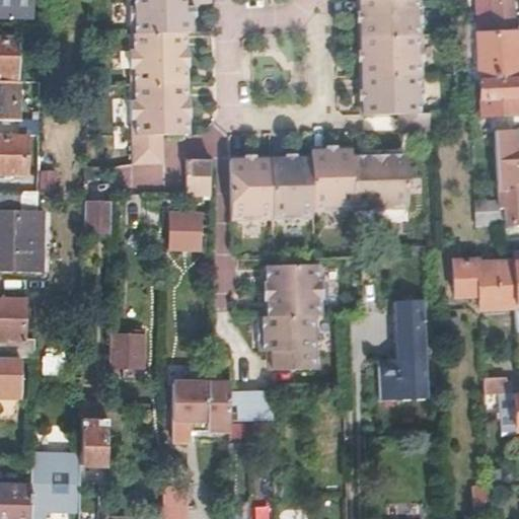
[(0,0),(0,17),(31,18),(30,0),(0,0)]
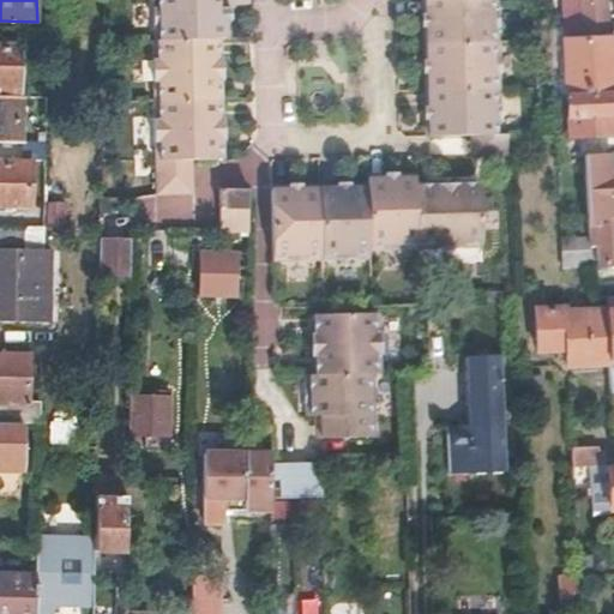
[(214,11),(214,0),(151,0),(156,163),(193,162),(220,162),(227,162),(223,41),(226,41),(224,11),(221,11),(214,11)]
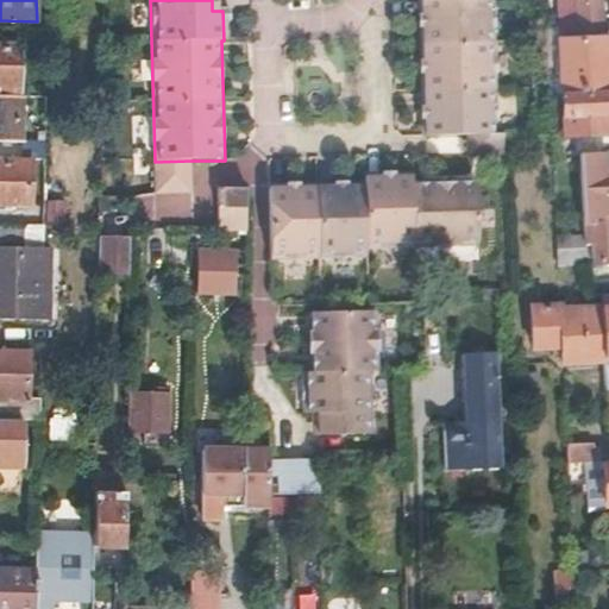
[(212,0),(212,11),(219,11),(223,11),(242,10),(242,0),(212,0)]
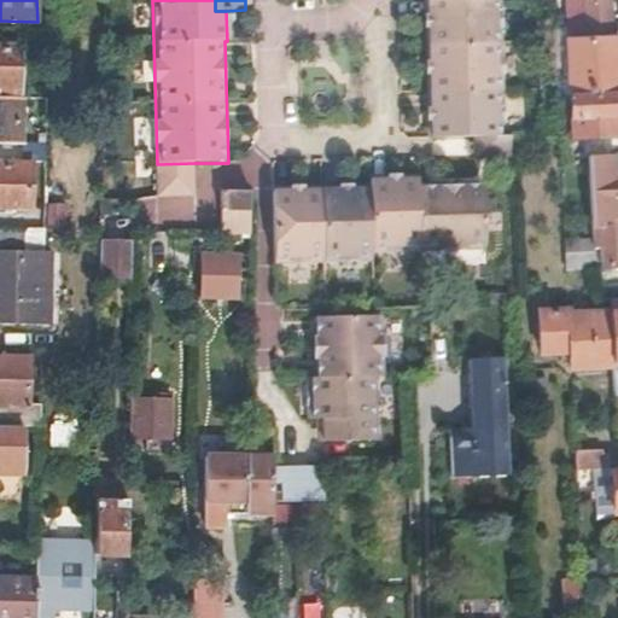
[(427,0),(431,105),(432,136),(465,134),(483,134),(499,133),(494,0),(427,0)]
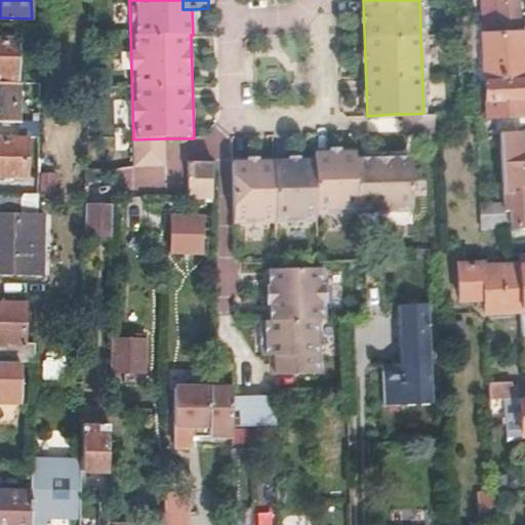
[(478,0),(479,25),(495,24),(495,28),(516,27),(515,0),(478,0)]
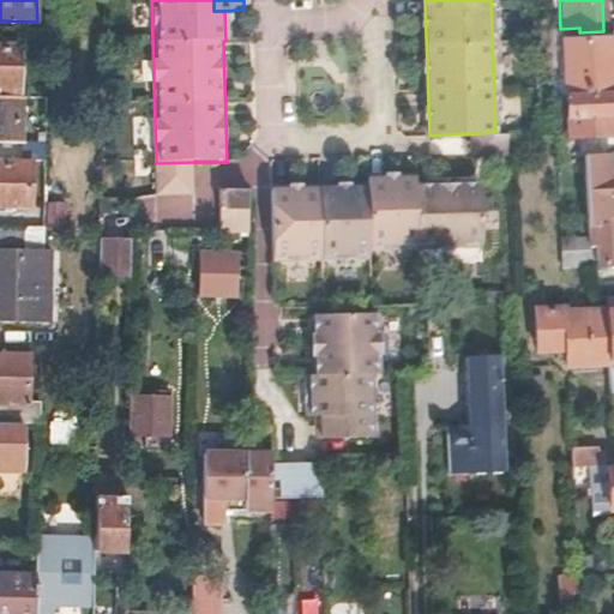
[(613,37),(565,40),(567,92),(613,90),(613,37)]
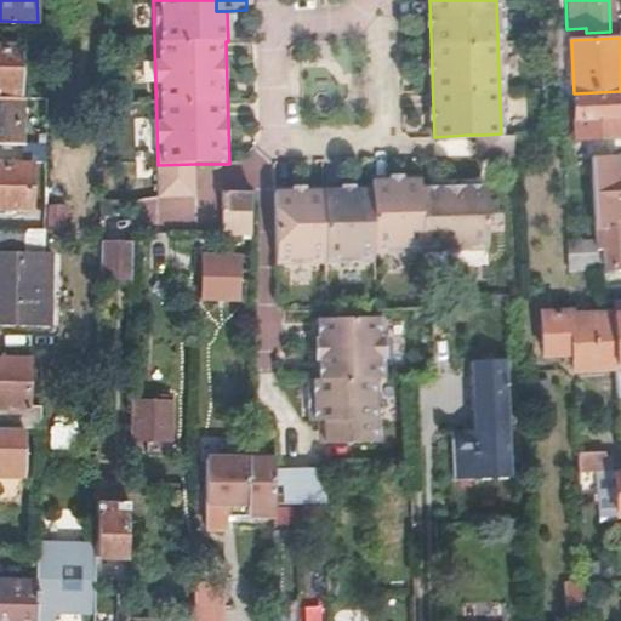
[(21,49),(0,47),(0,86),(3,86),(3,91),(21,91),(21,49)]
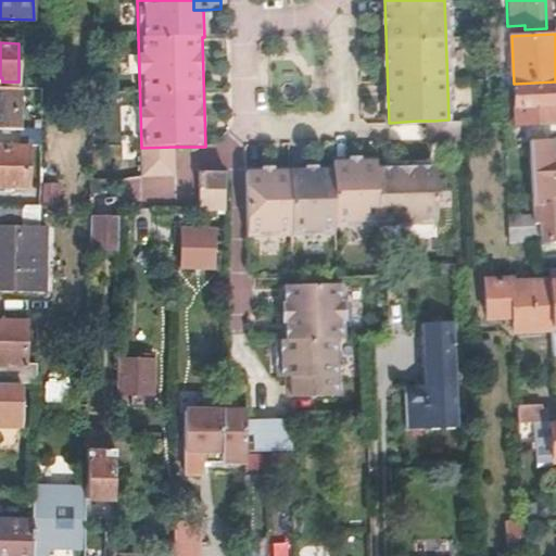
[(555,81),(514,84),(516,121),(548,119),(548,99),(555,98),(555,81)]
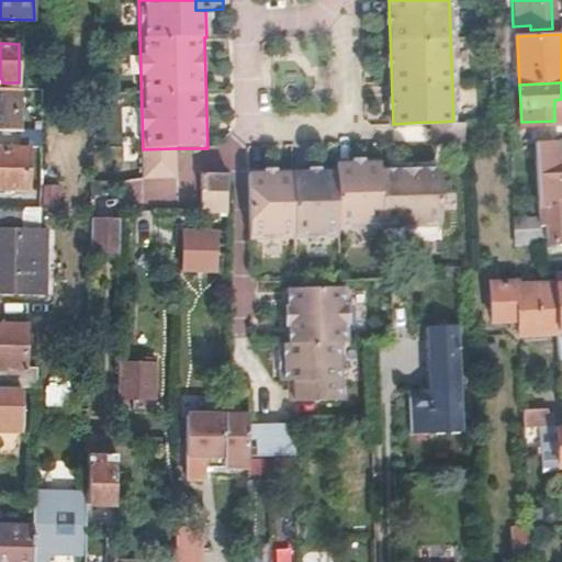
[(0,127),(20,128),(20,87),(0,86),(0,127)]
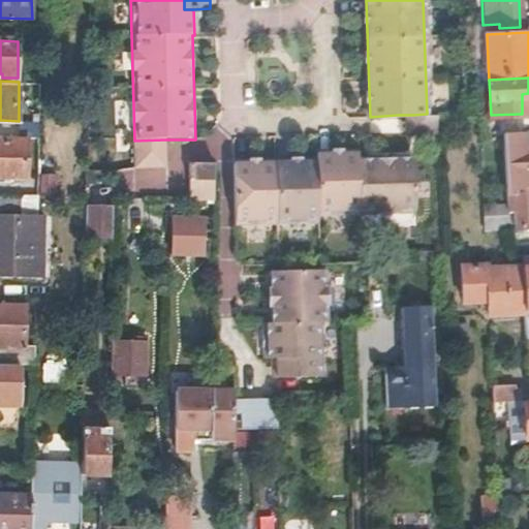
[(427,114),(413,115),(414,130),(439,130),(439,114),(427,114)]
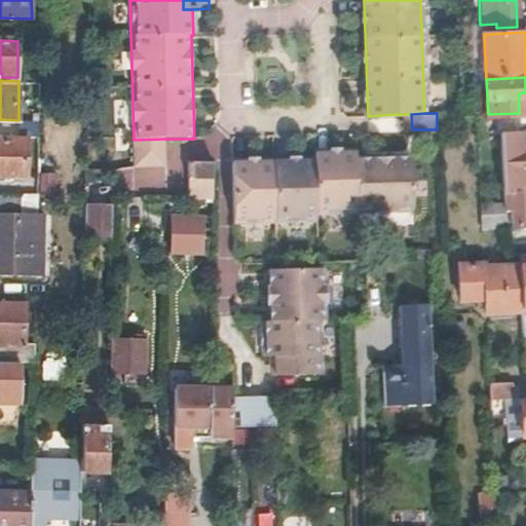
[(515,208),(516,221),(525,221),(525,129),(500,130),(504,208),(515,208)]
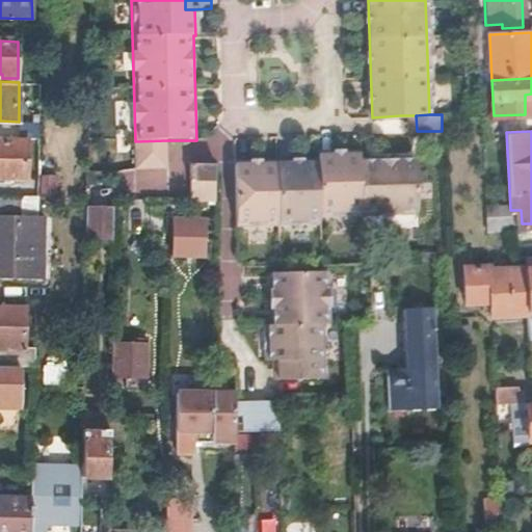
[(0,139),(0,177),(25,178),(25,141),(0,139)]
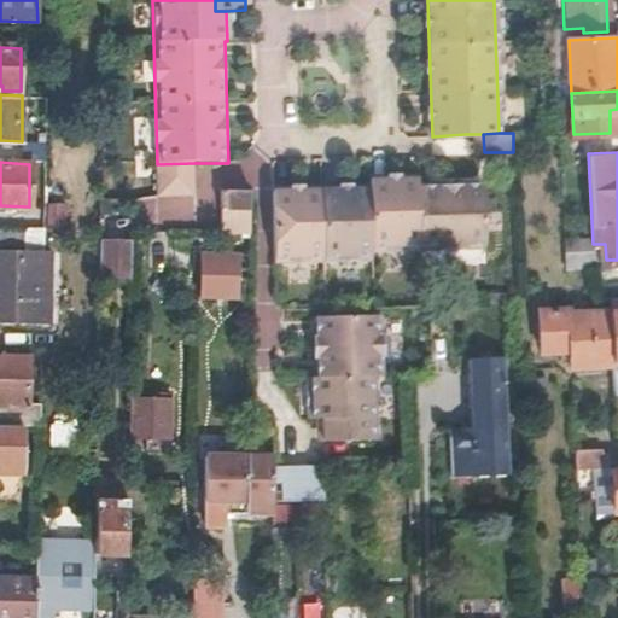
[(194,163),(157,164),(158,198),(194,197),(194,163)]
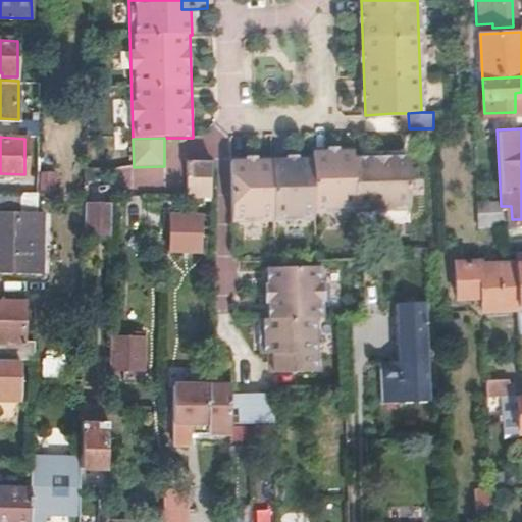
[(328,200),(328,211),(412,209),(411,154),(355,155),(354,148),(313,149),(313,157),(297,157),(272,158),(272,161),(273,201),(297,200),(328,200)]
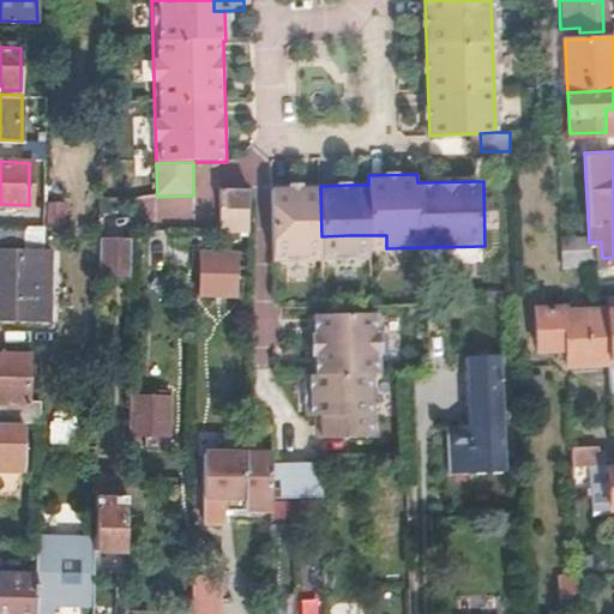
[(220,228),(250,228),(251,186),(220,185),(220,228)]
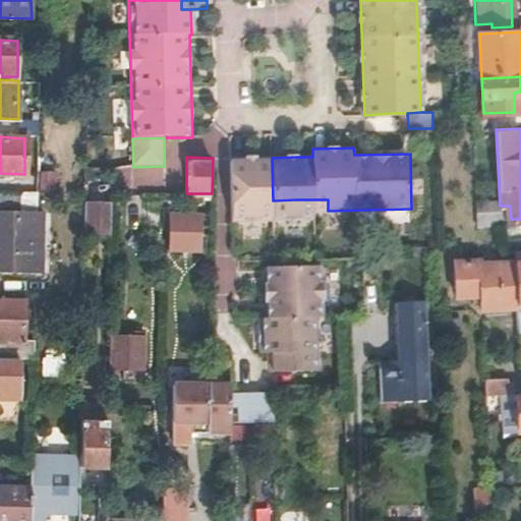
[(314,212),(328,211),(328,199),(296,199),(273,200),(272,161),(272,158),(233,159),(232,220),(313,219),(314,212)]
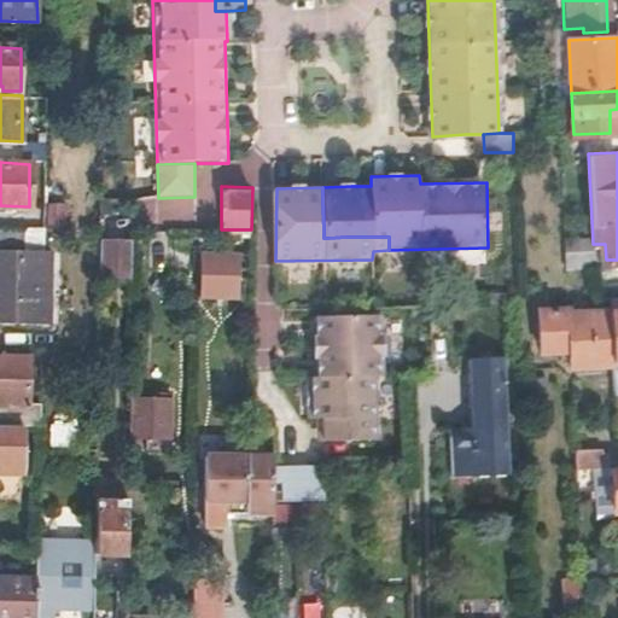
[(64,228),(66,204),(47,203),(45,226),(64,228)]
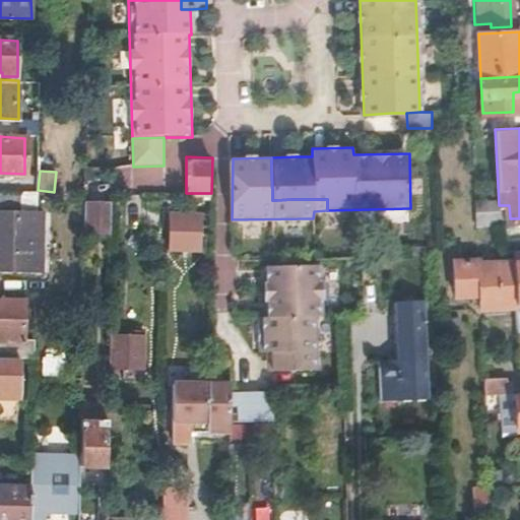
[(23,191),(0,189),(0,205),(24,205),(23,191)]
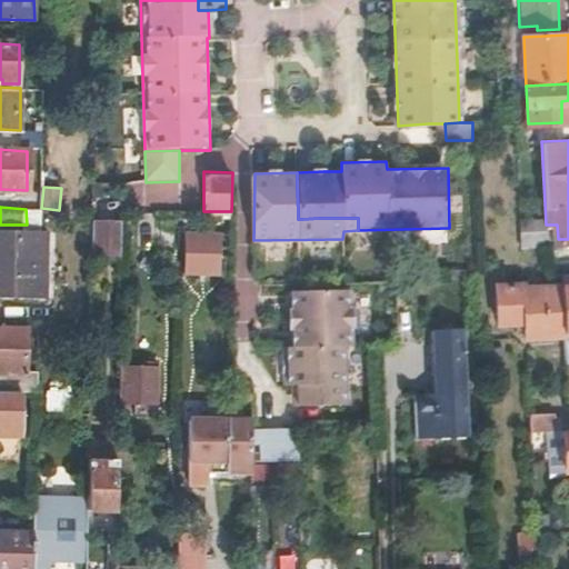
[(90,257),(120,258),(121,219),(92,218),(90,257)]
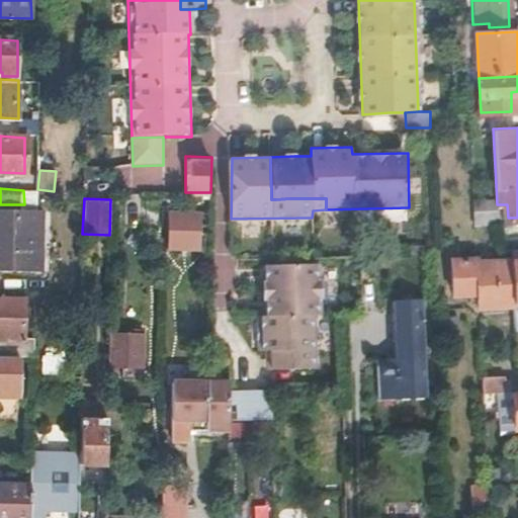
[(497,204),(479,205),(481,219),(508,218),(507,204),(497,204)]
